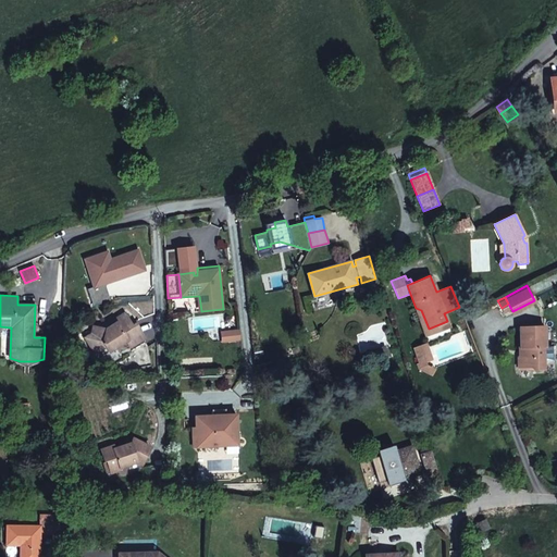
[(429,329),(421,310),(416,308),(424,330),(426,336),(449,327),(447,321),(429,329)]
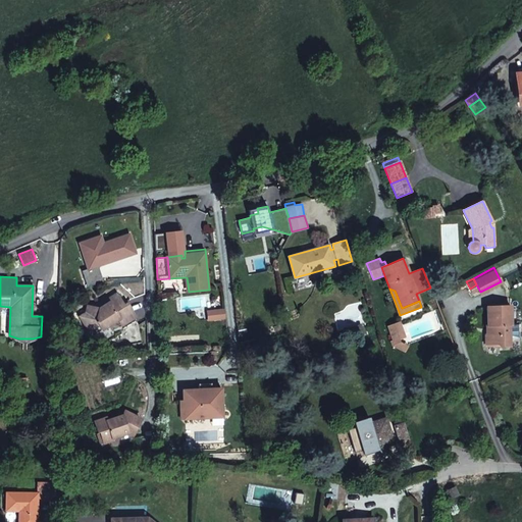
[(124,307),(116,294),(106,301),(108,303),(99,309),(94,308),(88,307),(86,313),(80,317),(88,330),(92,328),(99,324),(102,330),(119,319),(122,325),(136,317),(127,305),(124,307)]
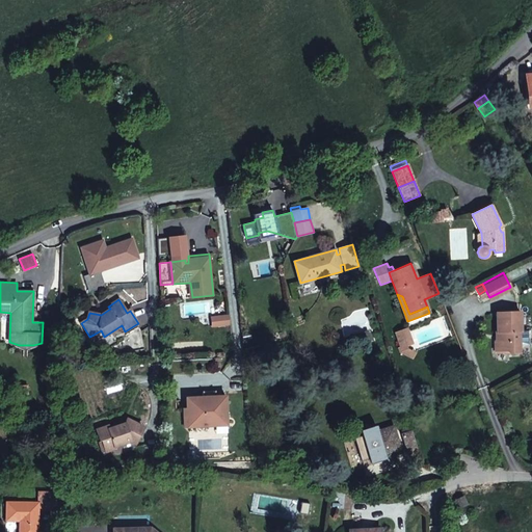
[(108,307),(96,314),(101,315),(110,309),(108,307)]
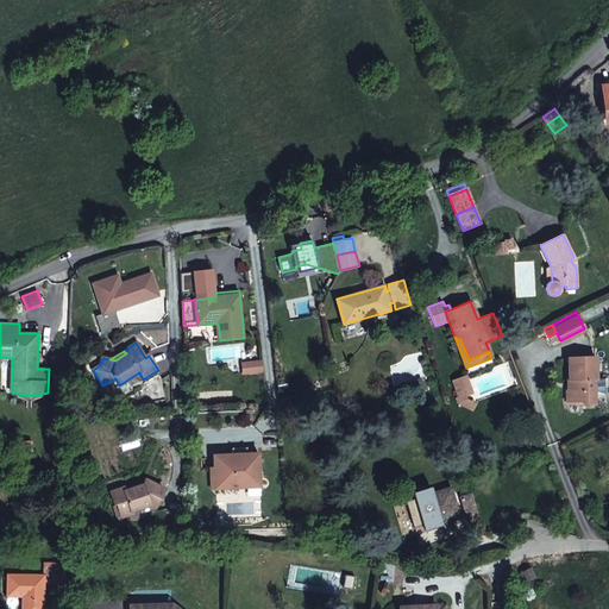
[(597,380),(596,356),(569,357),(570,387),(567,390),(567,402),(582,401),(584,405),(595,403),(594,380),(597,380)]
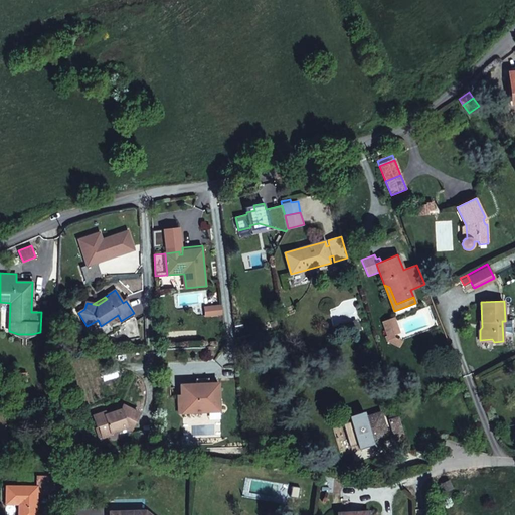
[(400,333),(395,317),(381,321),(386,336),(390,334),(391,336),(400,333)]
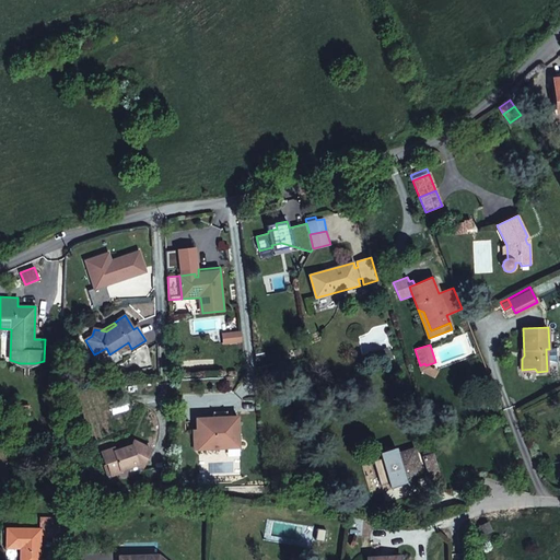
[(109,354),(106,348),(98,352),(102,359),(109,354)]
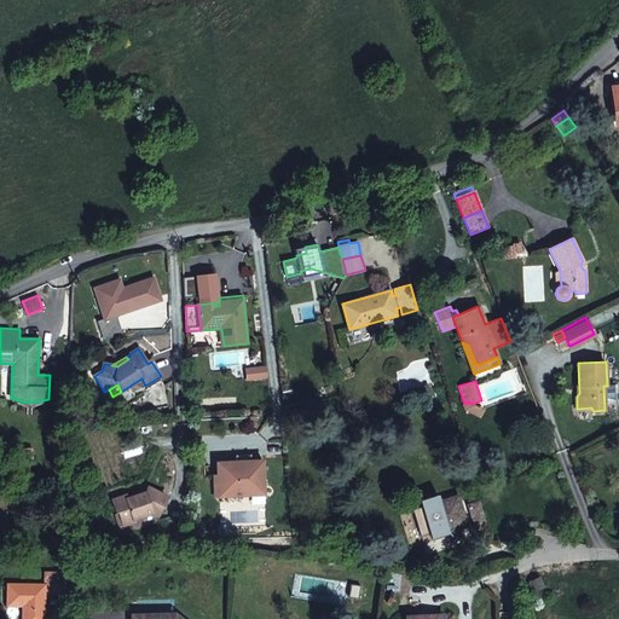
[(426,387),(408,389),(409,399),(427,397),(426,387)]
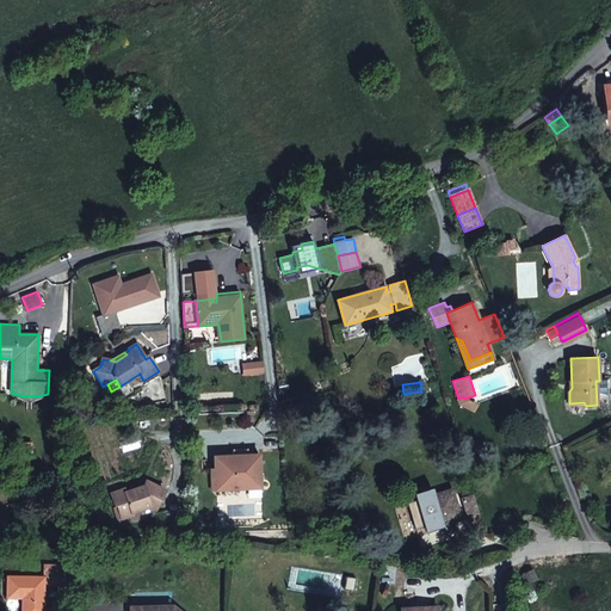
[(475,403),(467,400),(464,401),(464,399),(463,396),(457,400),(460,405),(475,412),(476,408),(473,407),(475,403)]
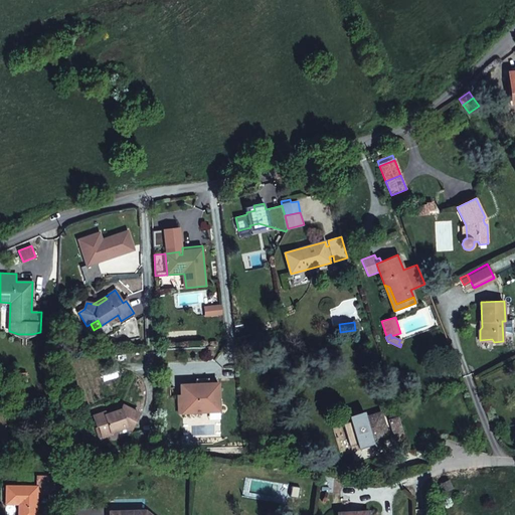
[(26,373),(19,374),(20,382),(27,381),(26,373)]
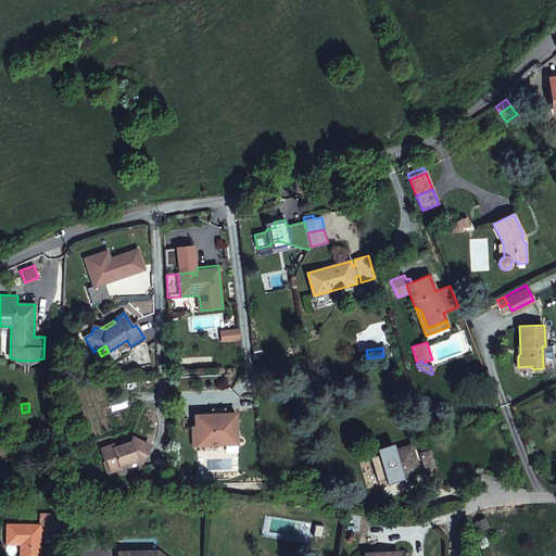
[(212,416),(194,417),(194,428),(191,428),(192,438),(196,437),(196,447),(204,447),(204,444),(238,444),(237,415),(229,415),(229,418),(226,418),(225,409),(212,409),(212,416)]
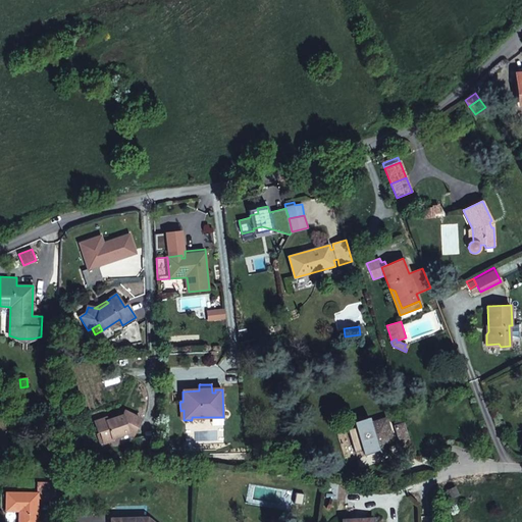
[(141,420),(124,411),(122,415),(114,418),(107,421),(106,418),(95,422),(99,432),(101,432),(104,442),(114,439),(113,437),(127,432),(133,435),(141,420)]
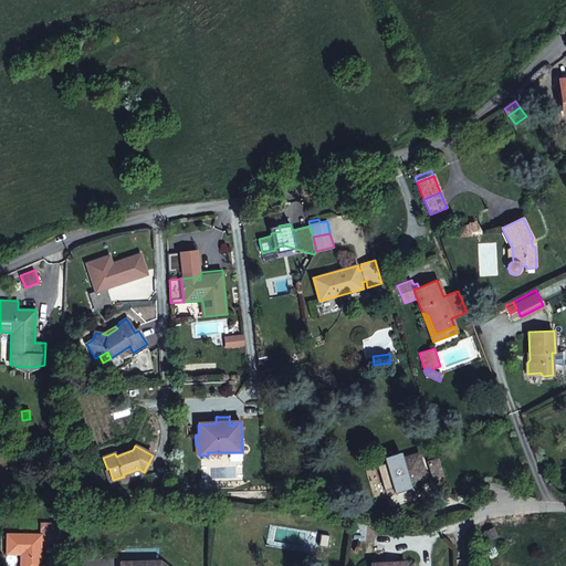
[(418,452),(377,465),(384,485),(399,480),(401,484),(426,477),(418,452)]
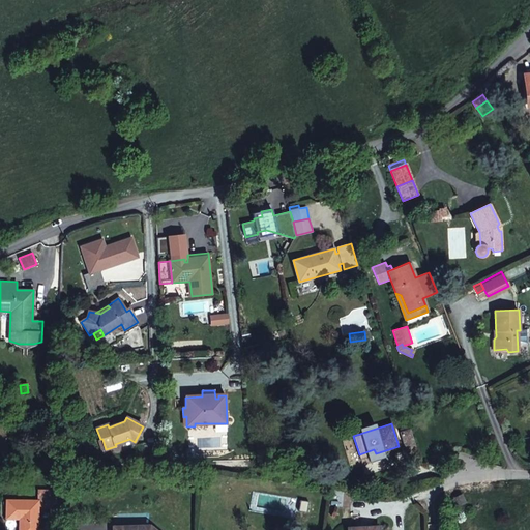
[(415,447),(410,430),(401,433),(406,450),(415,447)]
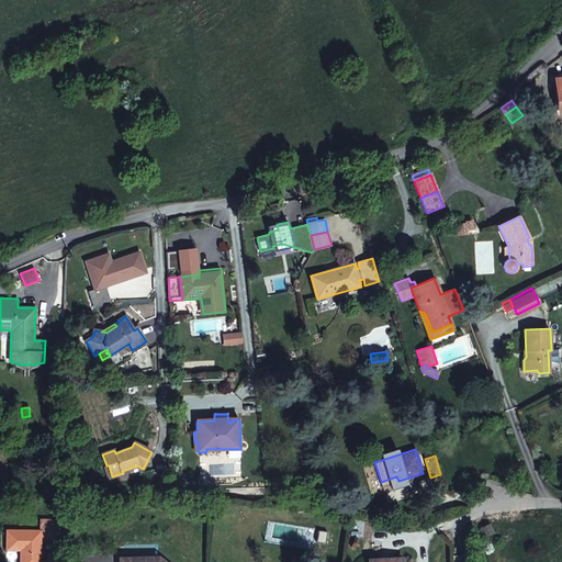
[(396,476),(381,482),(382,486),(398,481),(396,476)]
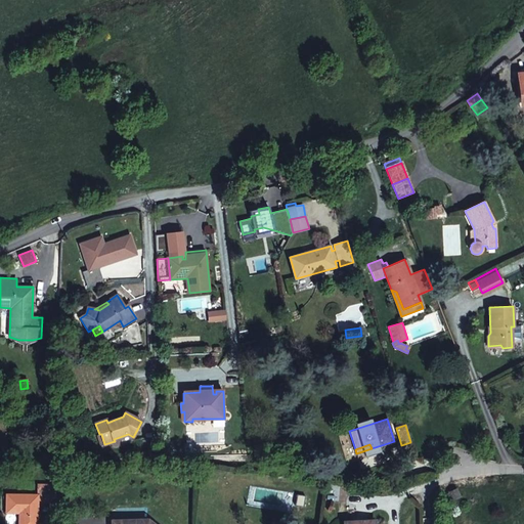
[(55,485),(38,485),(38,495),(38,498),(43,498),(53,498),(55,498),(55,485)]
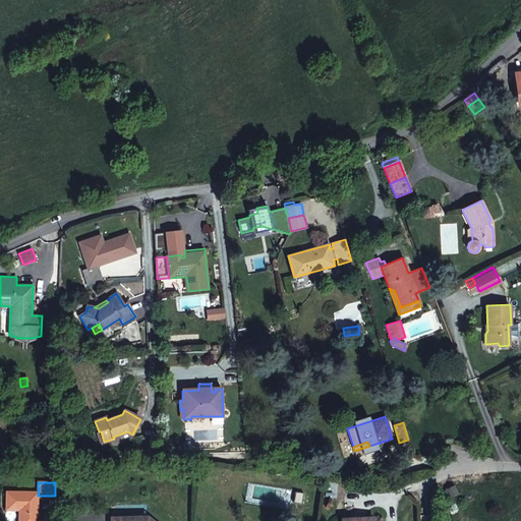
[(37,520),(38,496),(38,493),(6,491),(6,509),(19,510),(18,520),(37,520)]
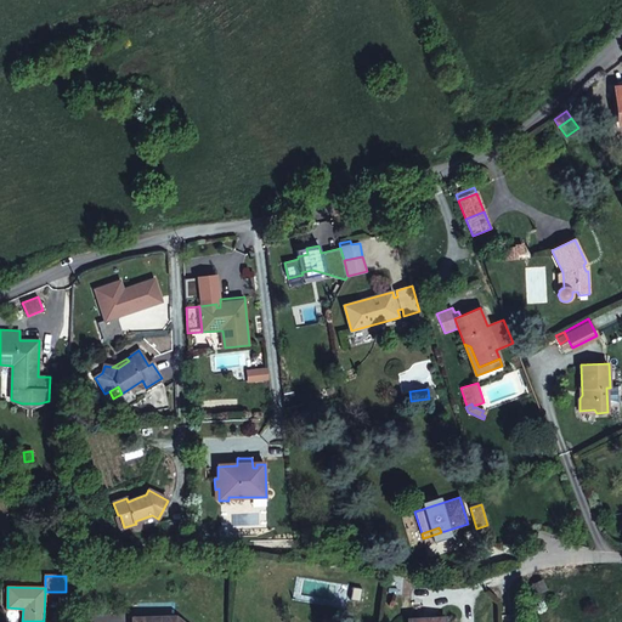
[(363,588),(355,587),(352,601),(361,603),(363,588)]
